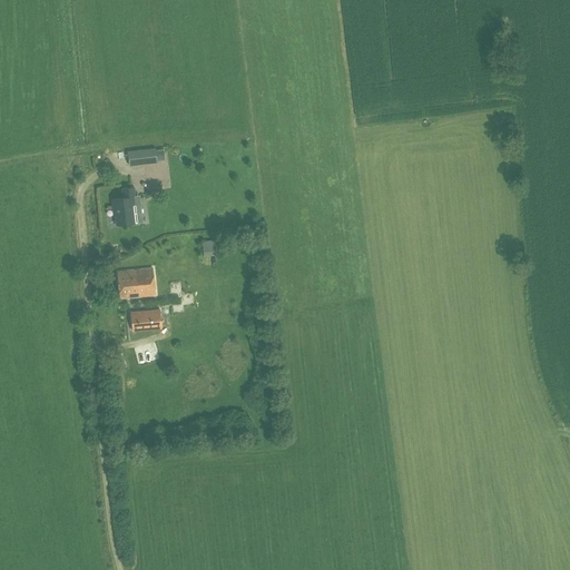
[(144,163),(143,149),(128,151),(130,165),(144,163)]
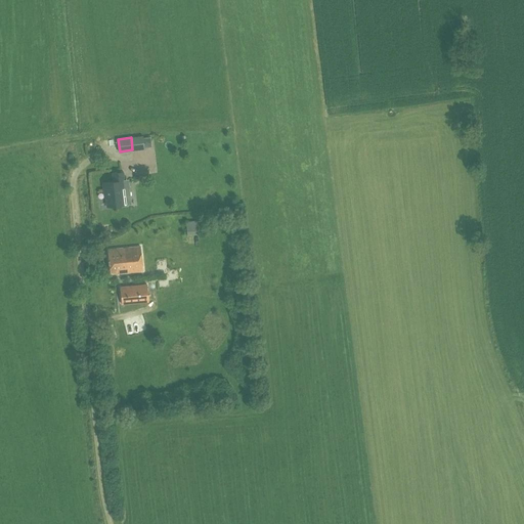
[(114,181),(103,183),(105,193),(106,193),(108,207),(132,204),(130,189),(126,190),(124,172),(113,174),(114,181)]
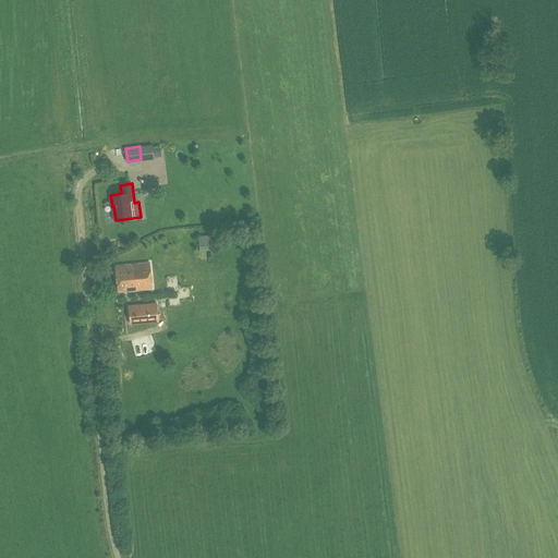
[(213,235),(201,238),(203,253),(215,252),(213,235)]
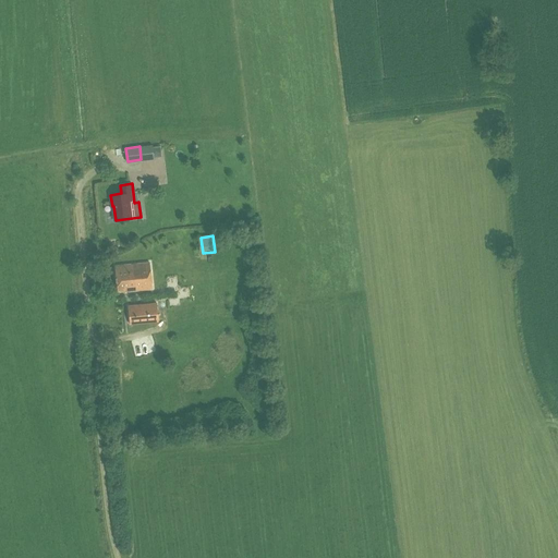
[(116,266),(118,291),(152,288),(149,263),(116,266)]
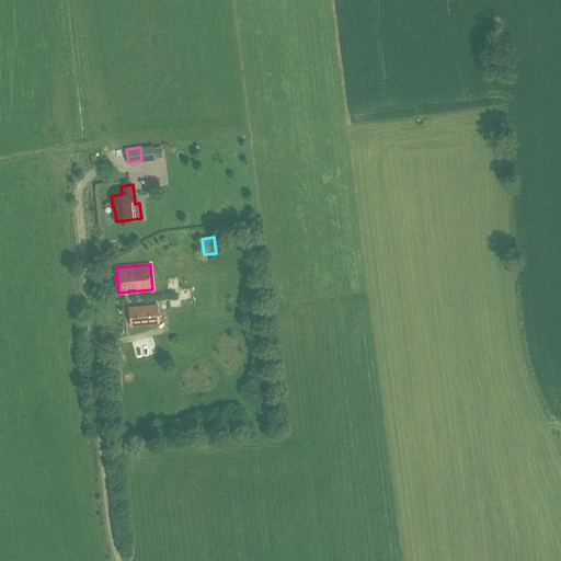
[(128,307),(132,327),(159,323),(156,305),(128,307)]
